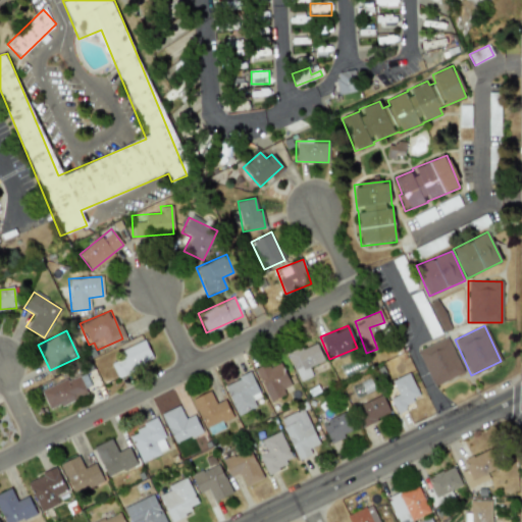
[(463,372),(447,336),(417,351),(432,386),(463,372)]
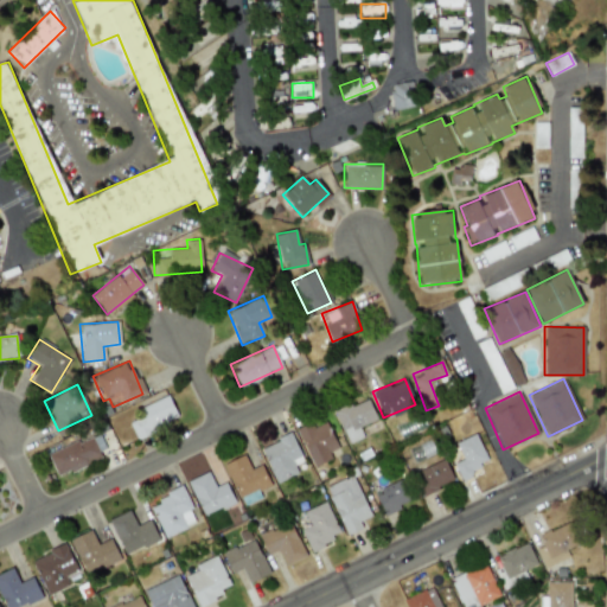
[(138,419),(128,422),(135,438),(178,420),(168,395),(134,409),(138,419)]
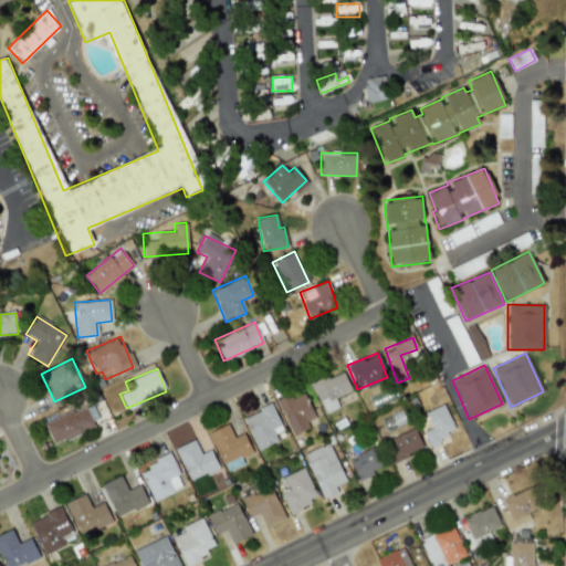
[(334,398),(350,390),(343,371),(327,378),(326,376),(311,383),(324,413),(338,407),(334,398)]
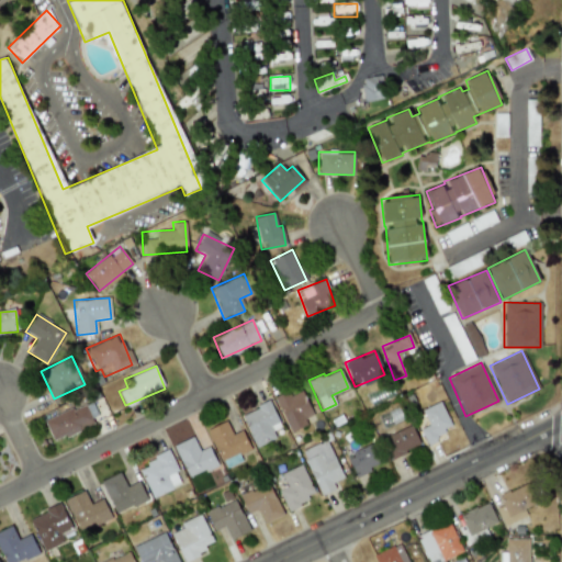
[(303,418),(312,415),(303,391),(289,395),(287,391),(276,395),(288,431),(306,425),(303,418)]
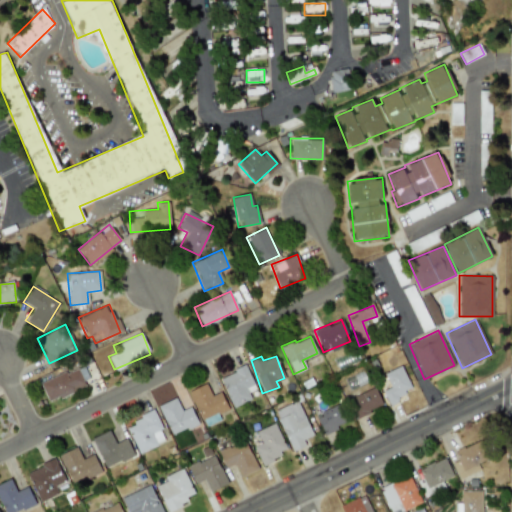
[(383,390),(389,405),(398,401),(396,395),(411,389),(401,365),(383,373),(389,388),(383,390)]
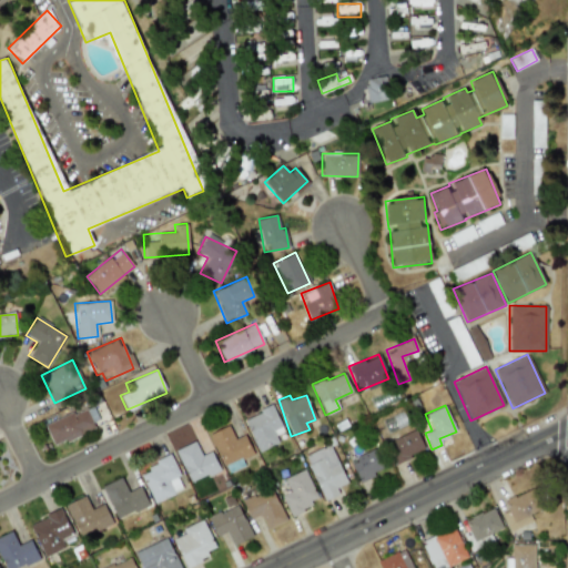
[(44,425),(53,446),(94,427),(84,406),(44,425)]
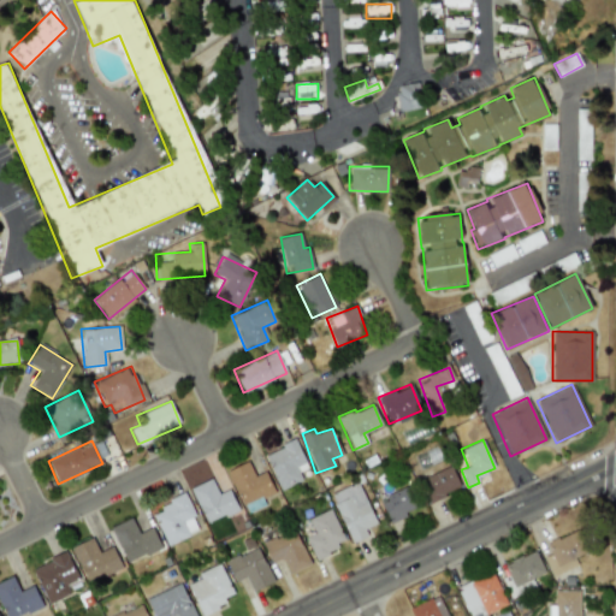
[(298,472),(306,468),(296,440),(265,451),(278,490),(302,481),(298,472)]
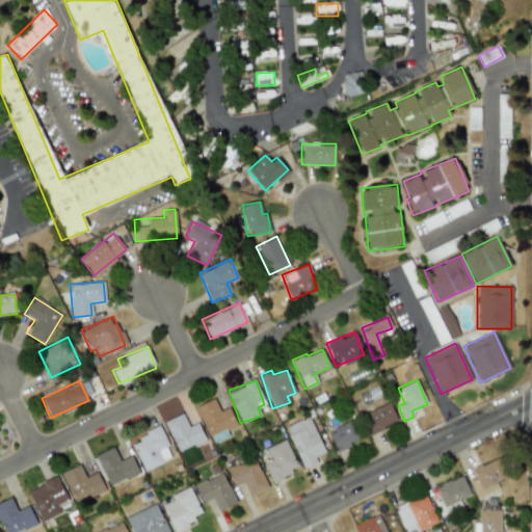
[(357,392),(363,404),(381,397),(376,384),(357,392)]
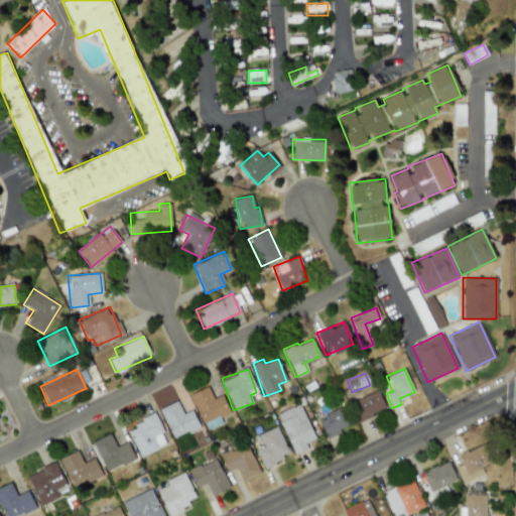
[(202,423),(229,412),(222,395),(213,398),(208,386),(189,394),(202,423)]
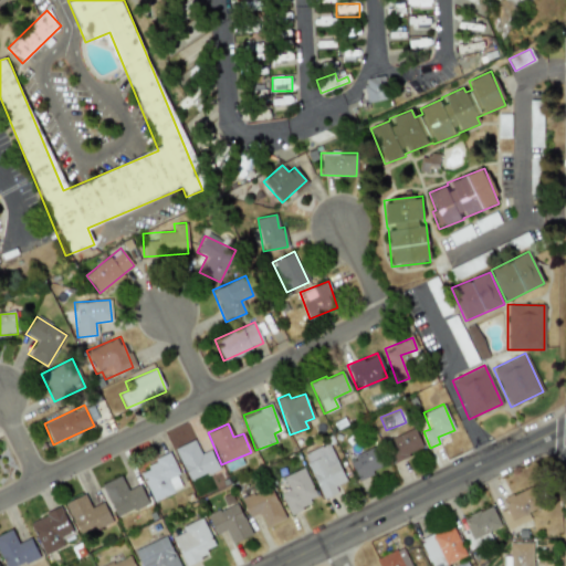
[(395,460),(422,448),(413,428),(386,440),(395,460)]
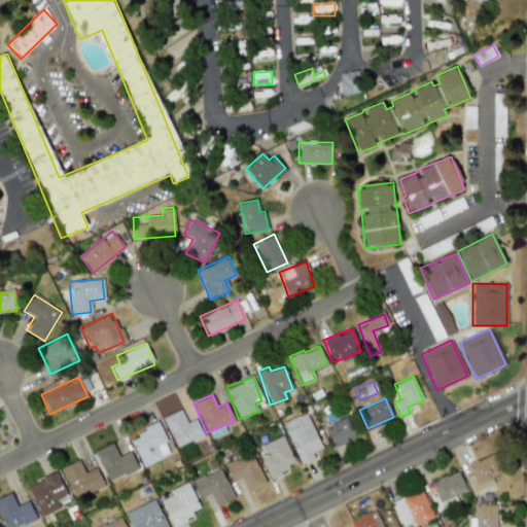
[(163,417),(177,448),(204,435),(196,418),(187,422),(180,409),(163,417)]
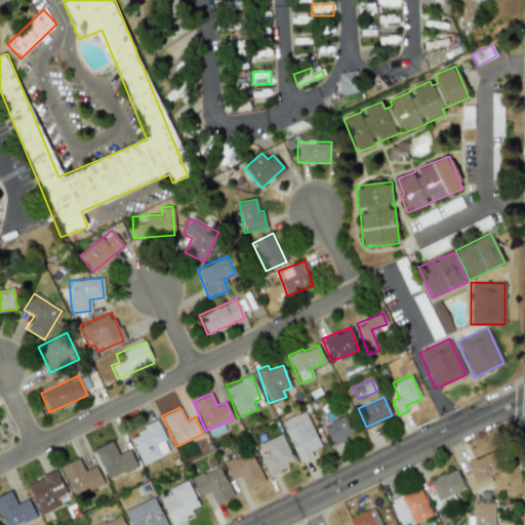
[(310,451),(321,446),(304,410),(281,421),(299,462),(313,456),(310,451)]
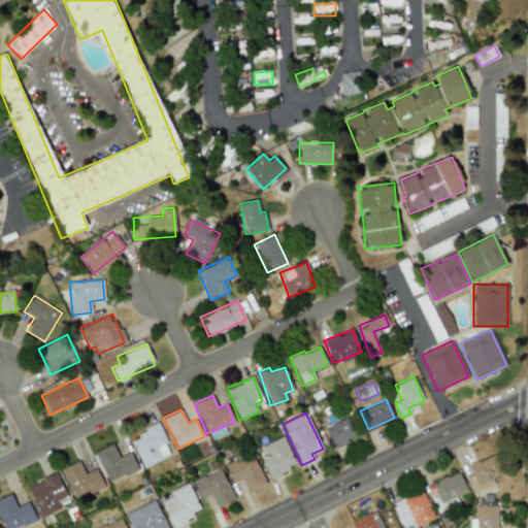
[(357,437),(350,419),(325,427),(332,447),(357,437)]
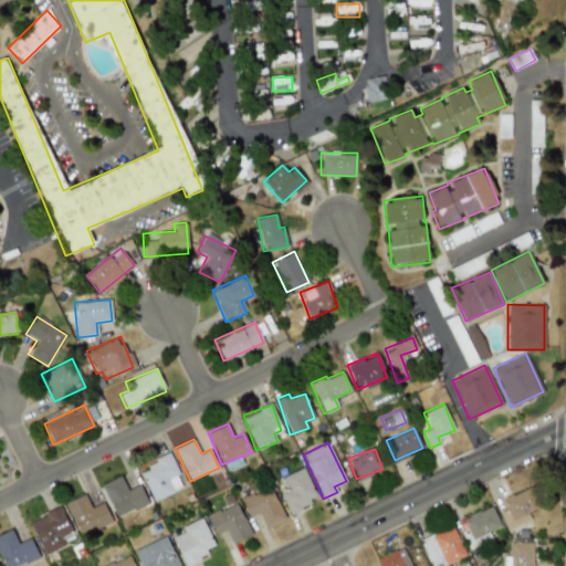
[(168,453),(146,463),(148,469),(140,473),(153,501),(184,486),(168,453)]
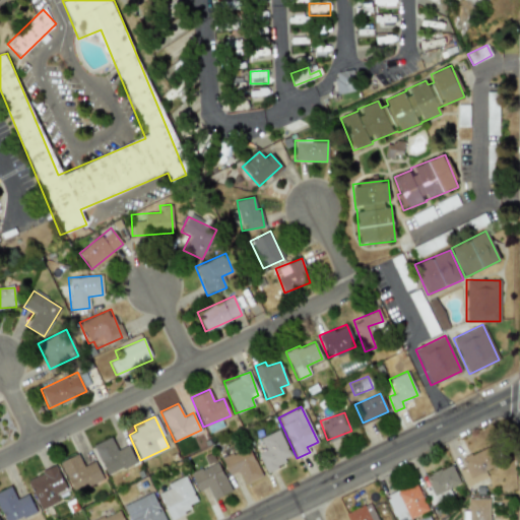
[(260,438),(265,450),(257,453),(264,470),(291,459),(278,430),(260,438)]
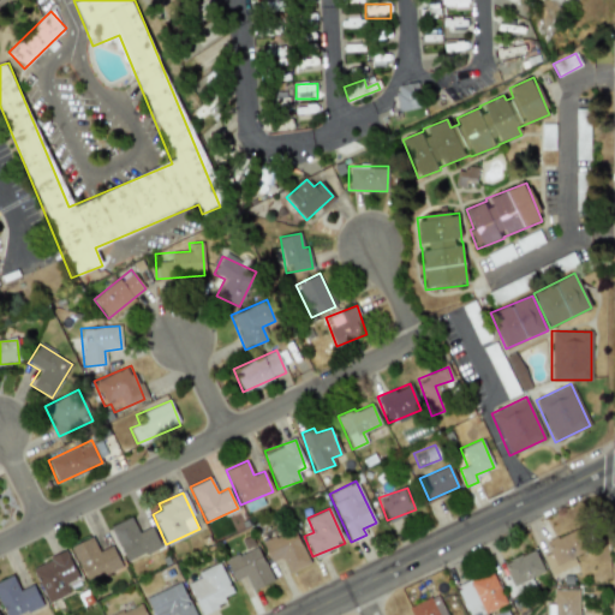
[(151,526),(137,532),(131,517),(111,525),(125,561),(160,547),(151,526)]
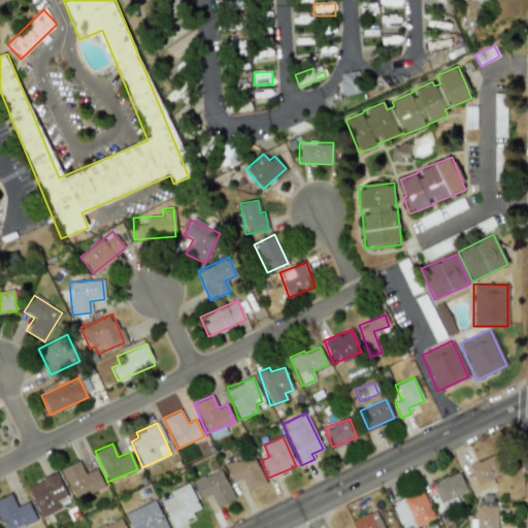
[(233,483),(241,479),(248,492),(265,484),(252,453),(225,465),(233,483)]
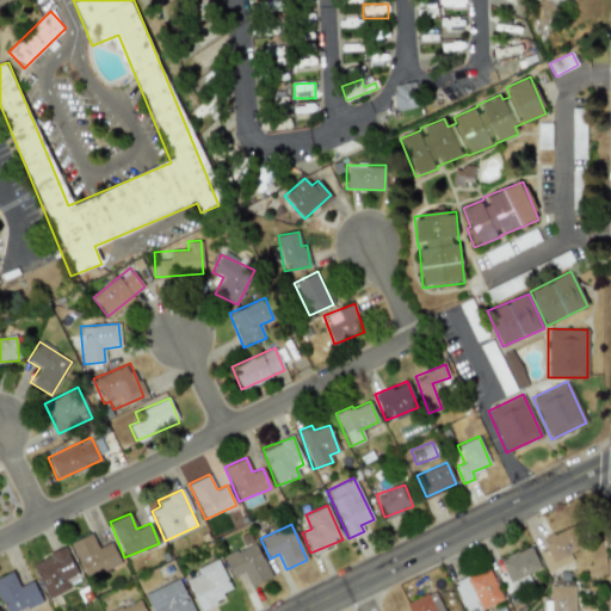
[(569,553),(584,545),(573,524),(543,538),(548,549),(539,553),(548,572),(572,560),(569,553)]
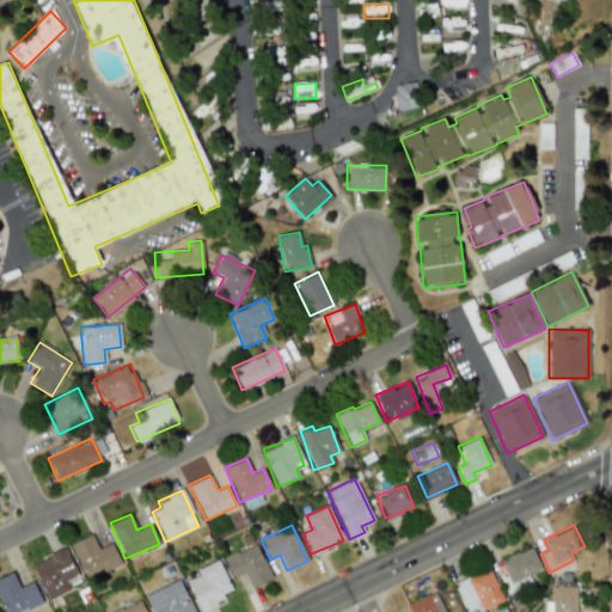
[(111,542),(97,548),(91,534),(71,543),(85,579),(121,564),(111,542)]
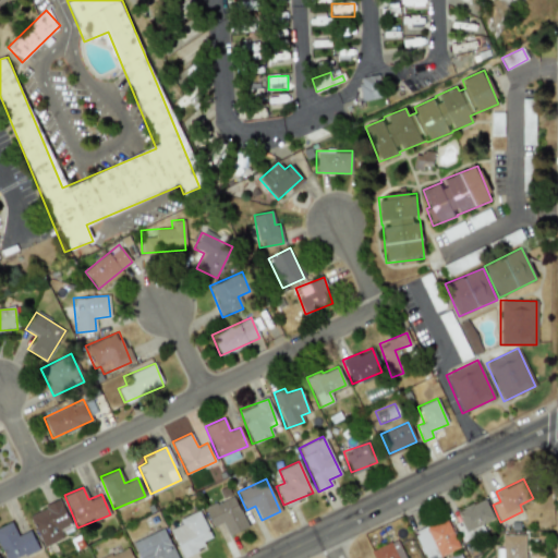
[(247,526),(232,495),(204,508),(213,526),(222,522),(228,535),(247,526)]
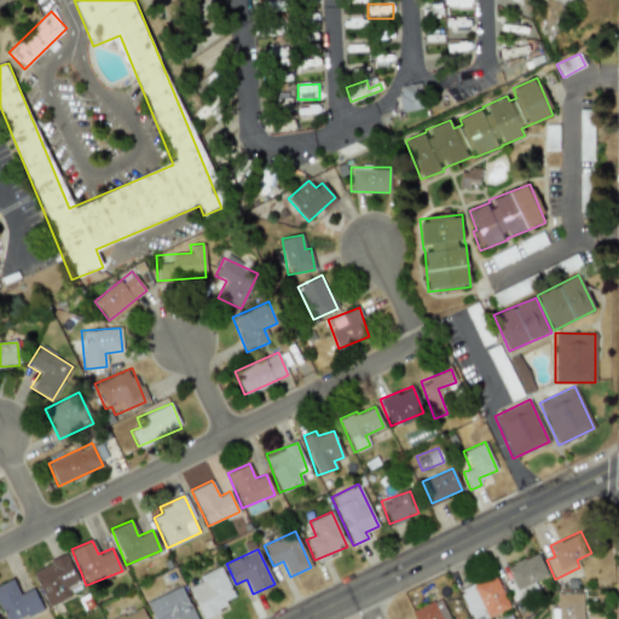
[(547,577),(539,554),(507,565),(514,588),(547,577)]
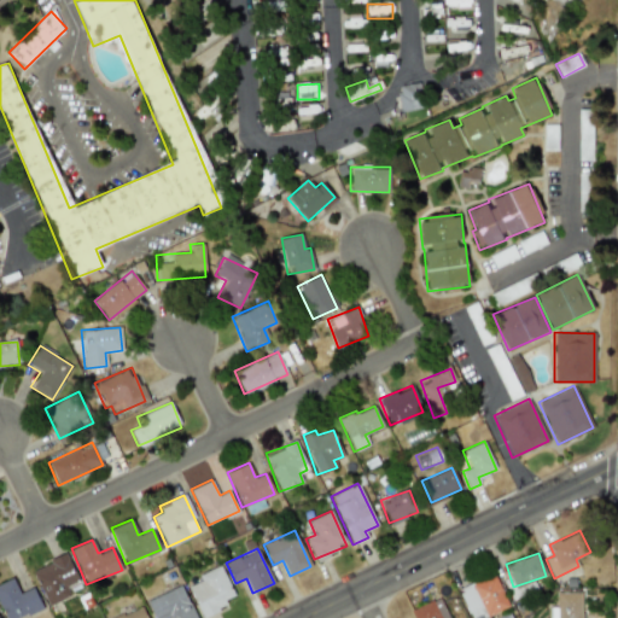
[(47,605),(70,595),(68,588),(80,583),(66,554),(31,569),(47,605)]
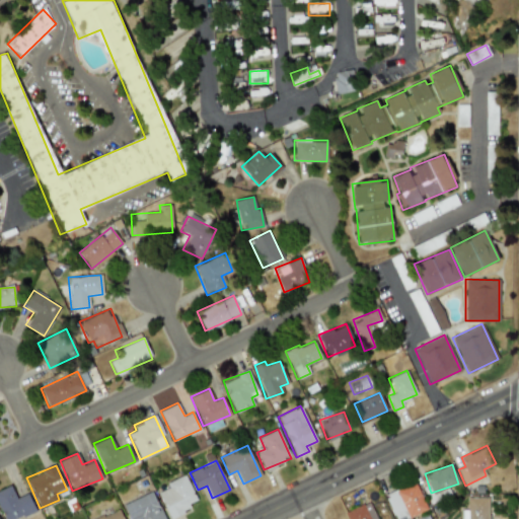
[(158,492),(168,516),(198,504),(184,474),(165,483),(168,488),(158,492)]
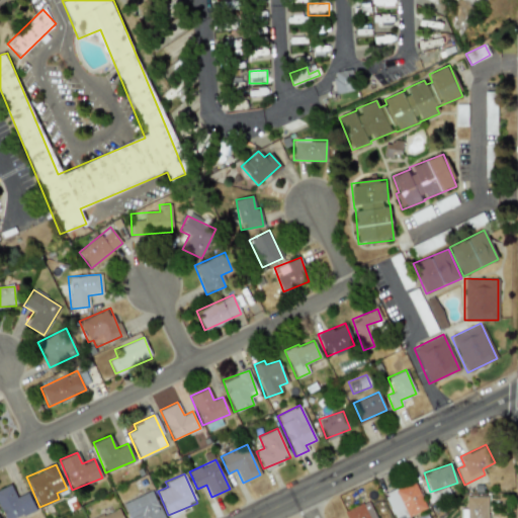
[(384,492),(394,517),(401,517),(425,510),(416,482),(384,492)]
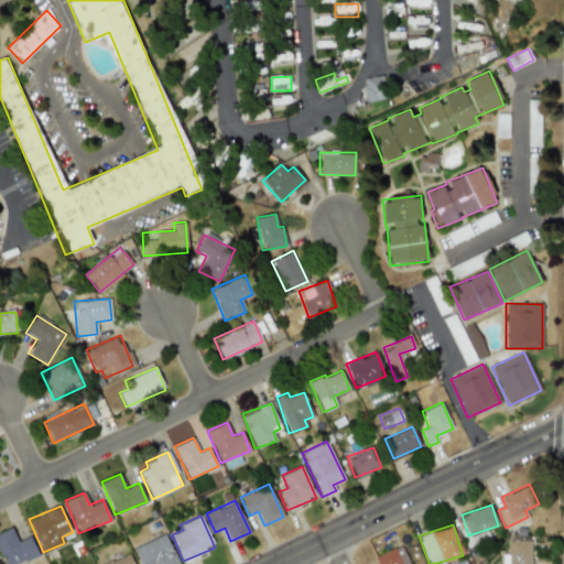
[(0,531),(0,554),(4,563),(15,563),(39,554),(30,535),(18,541),(11,527),(0,531)]
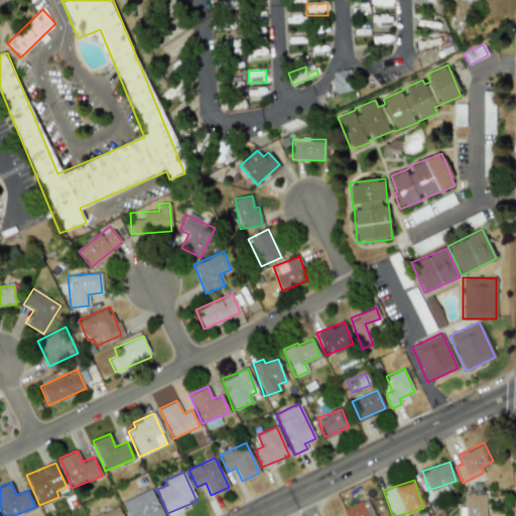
[(142,515),(162,515),(151,488),(122,501),(128,515),(137,515),(142,514),(142,515)]
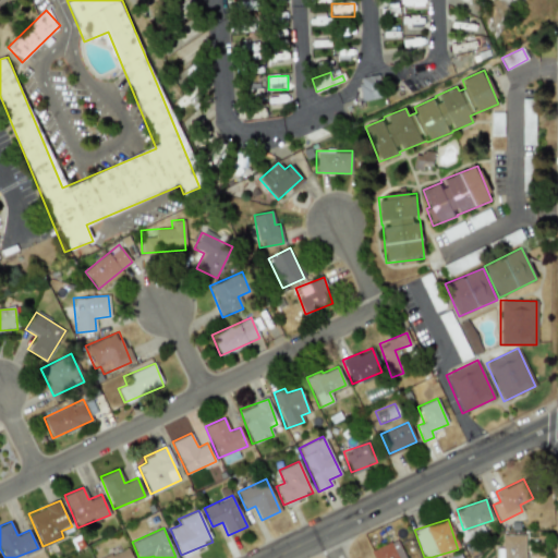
[(523,557),(524,535),(504,534),(501,557),(523,557)]
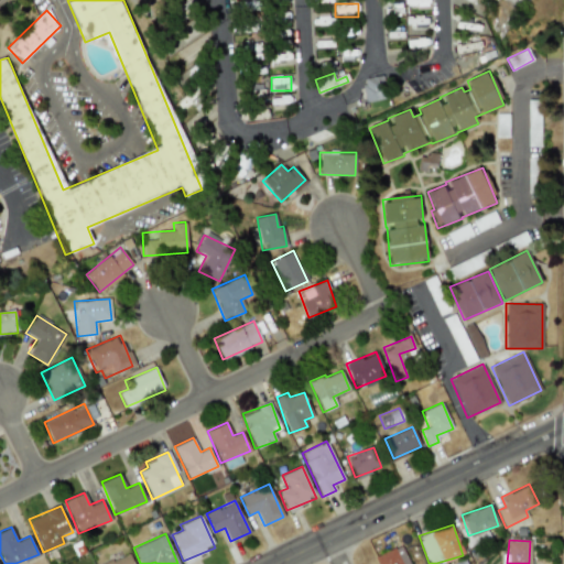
[(375,563),(410,563),(400,544),(372,557),(375,563)]
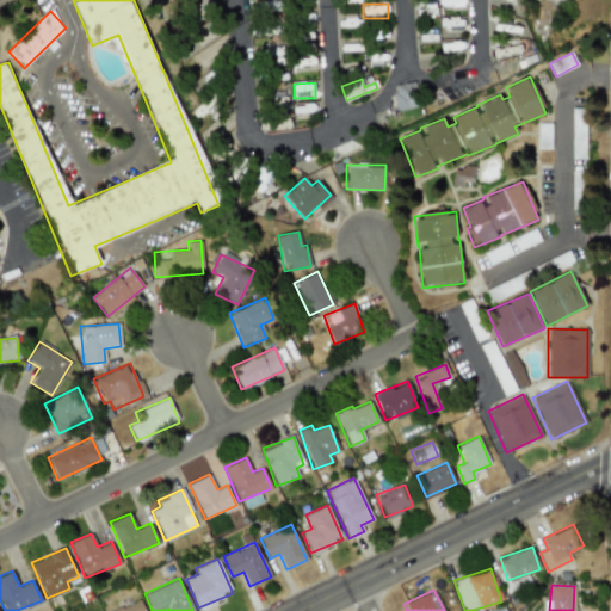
[(144,610),(140,598),(111,610),(144,610)]
